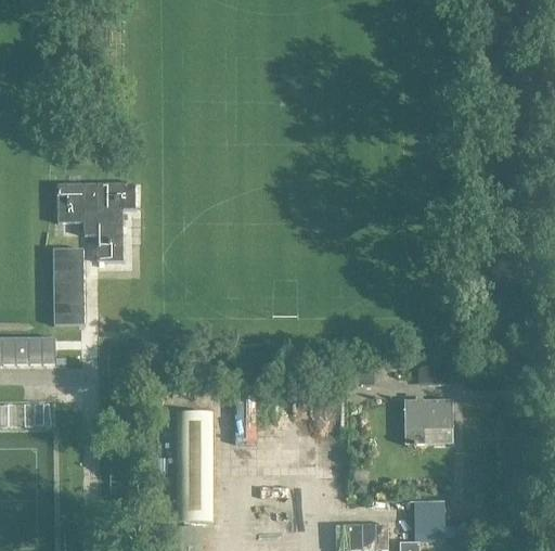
[(127,181),(56,182),(56,221),(84,221),(84,234),(97,234),(98,259),(124,259),(123,208),(136,208),(136,181),(127,181)]
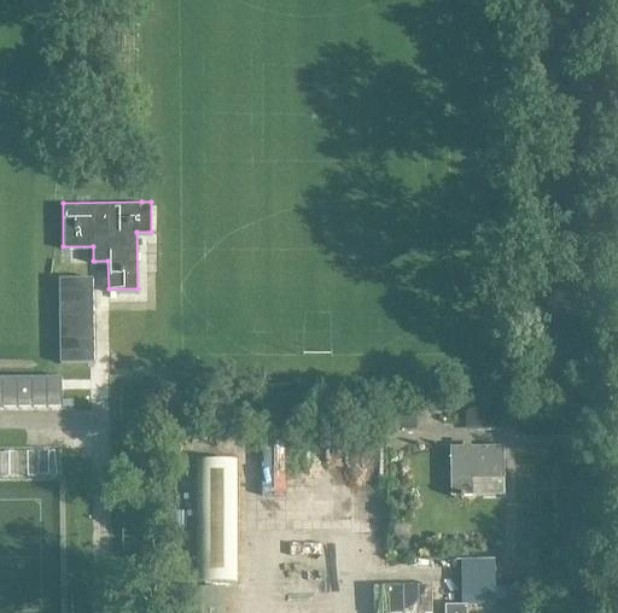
[(63,274),(59,274),(60,360),(87,360),(93,360),(92,273),(63,274)]
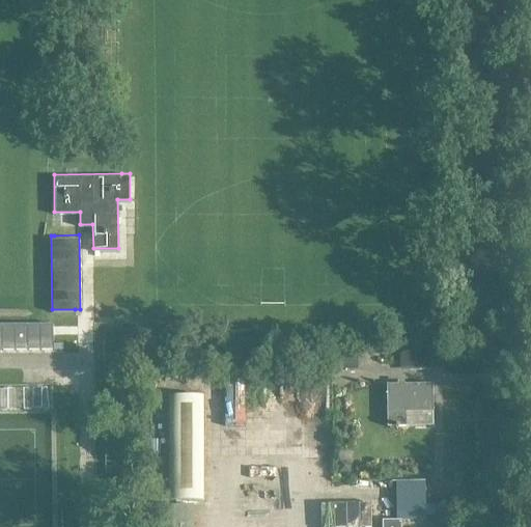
[(52,323),(0,322),(0,347),(52,347),(52,339),(52,332),(52,323)]
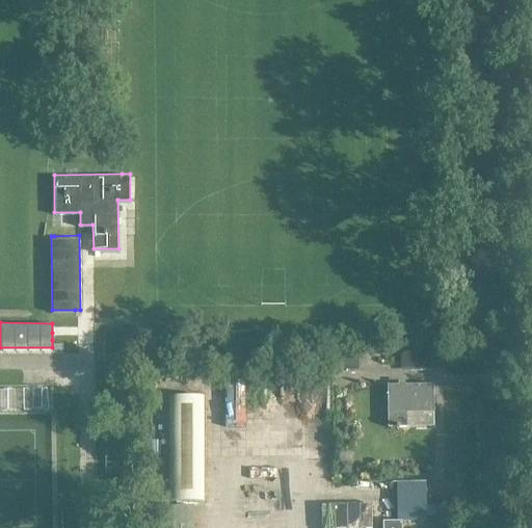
[(418,365),(417,347),(393,347),(393,359),(401,359),(401,365),(418,365)]
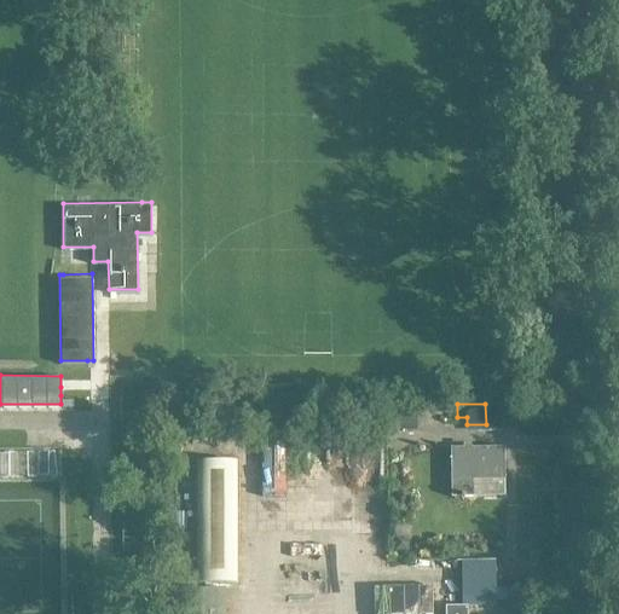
[(504,476),(504,445),(504,444),(450,445),(451,493),(473,493),(473,476),(504,476)]
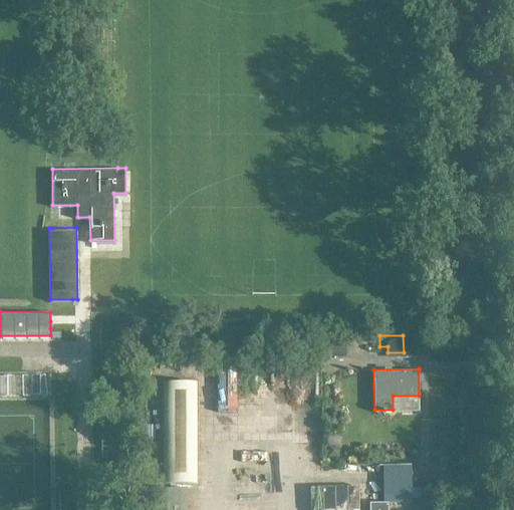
[(197,482),(197,380),(165,380),(165,482),(197,482)]
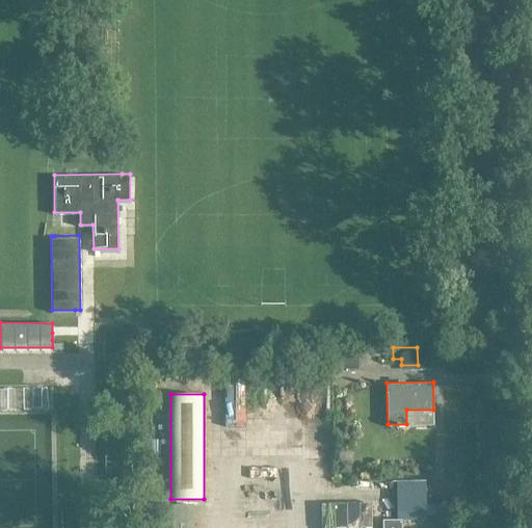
[(480,497),(479,474),(429,475),(430,498),(480,497)]
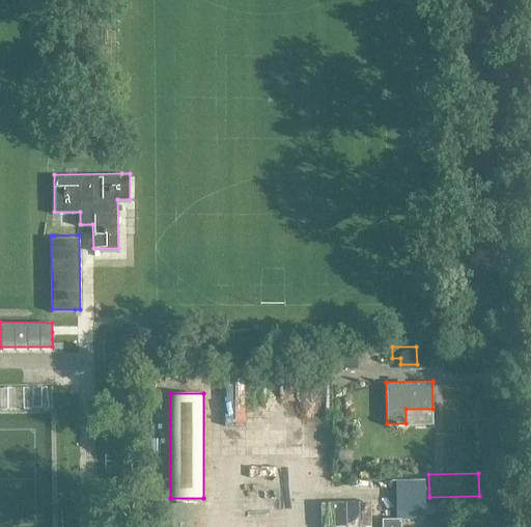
[(400,526),(400,518),(382,518),(382,526),(400,526)]
